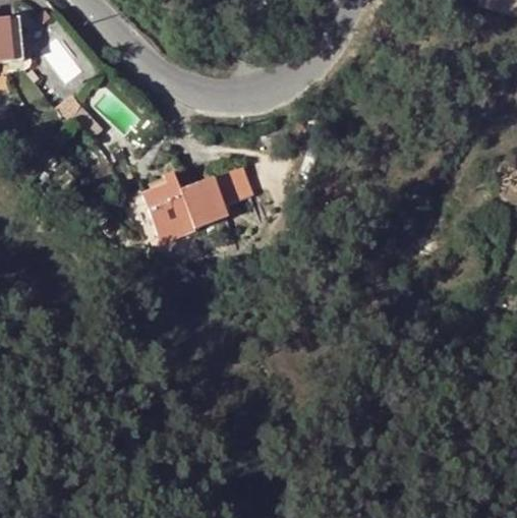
[(478,0),(516,11),(516,0),(478,0)]
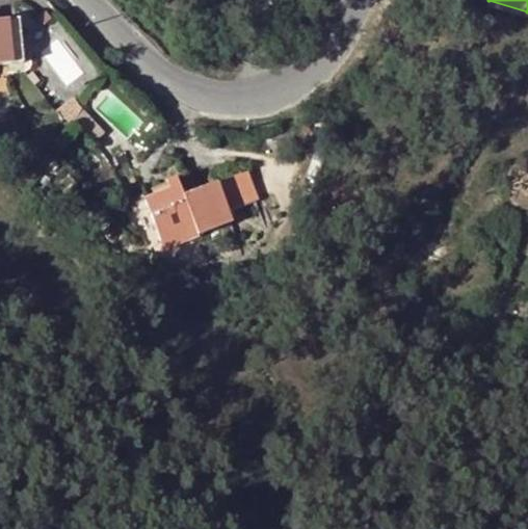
[(0,60),(25,58),(22,18),(0,19),(0,60)]
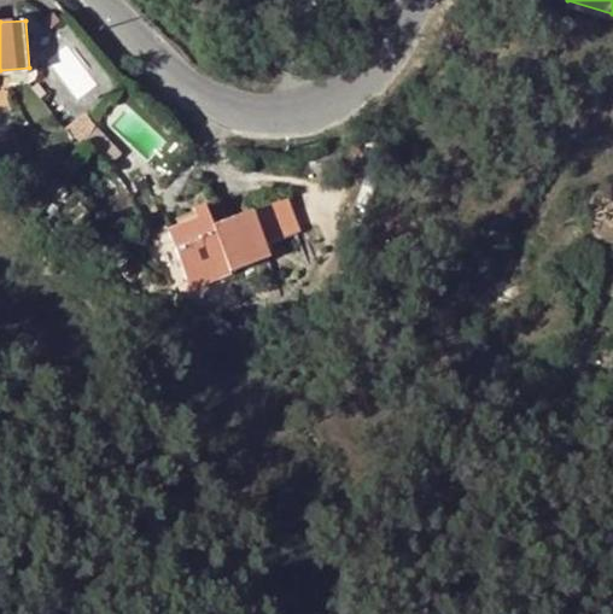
[(80,146),(86,138),(97,121),(87,111),(66,128),(80,146)]
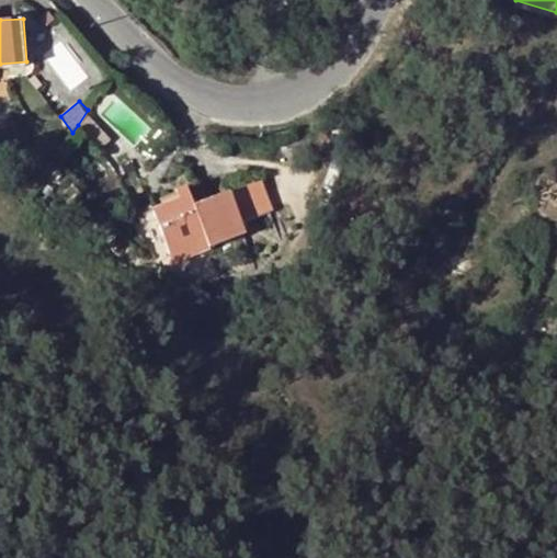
[(111,136),(88,110),(78,125),(99,148),(111,136)]
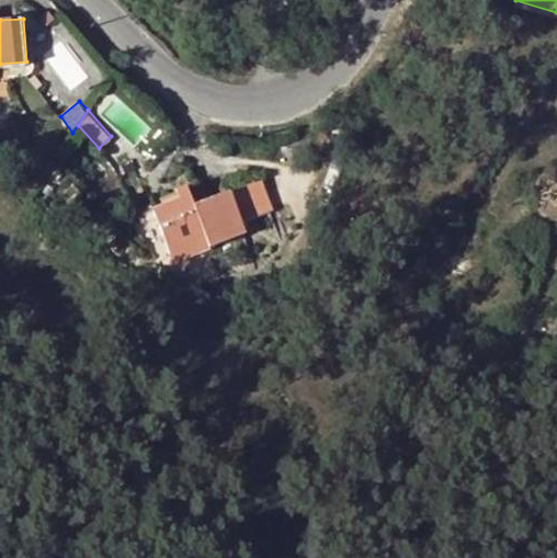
[(262,180),(231,192),(242,221),(274,209),(262,180)]
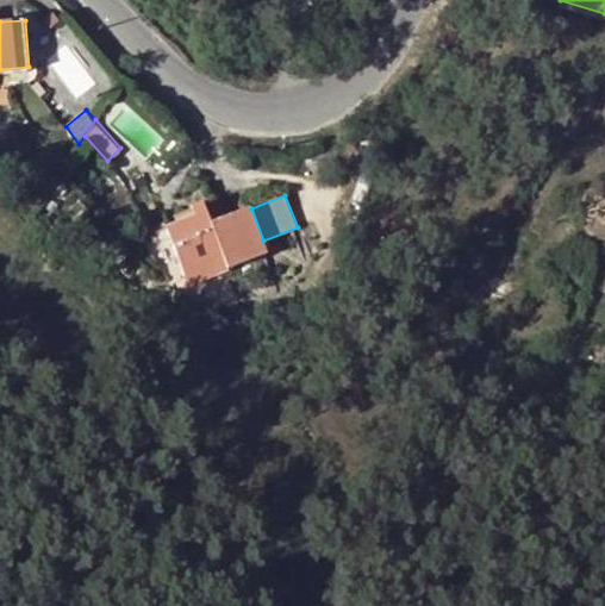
[(228,267),(267,251),(263,241),(251,208),(212,224),(203,201),(193,205),(195,213),(167,225),(186,273),(224,256),(228,267)]
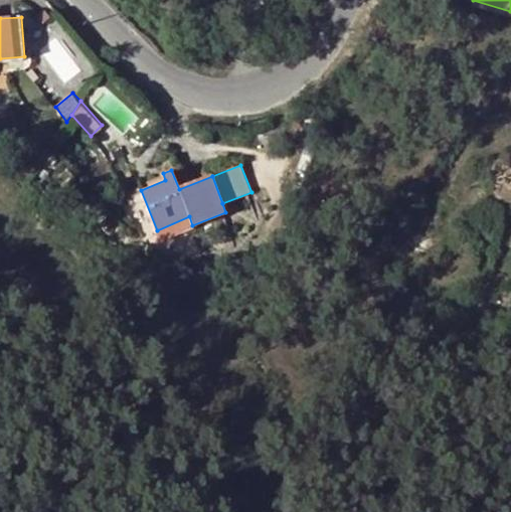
[(157,230),(160,238),(192,225),(189,216),(157,230)]
